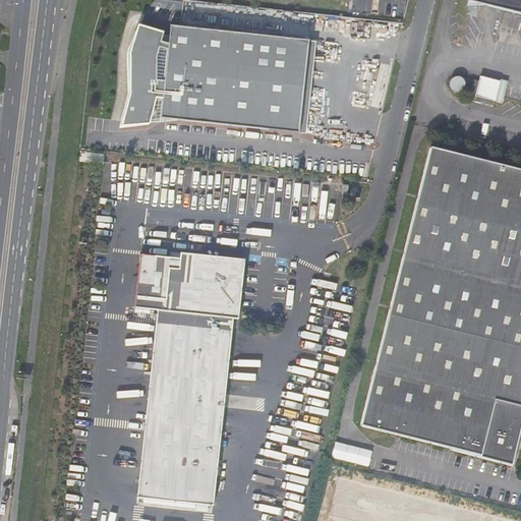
[(520,0),(464,0),(463,5),(483,5),(520,14),(520,0)]
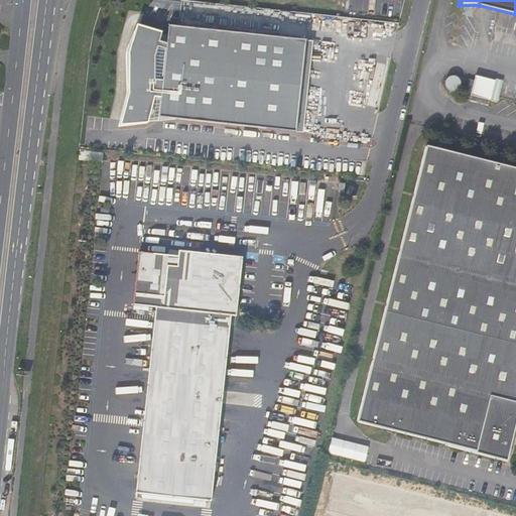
[(136,25),(129,52),(127,93),(121,121),(162,118),(295,132),(305,40),(167,26),(165,44),(159,41),(161,31),(136,25)]
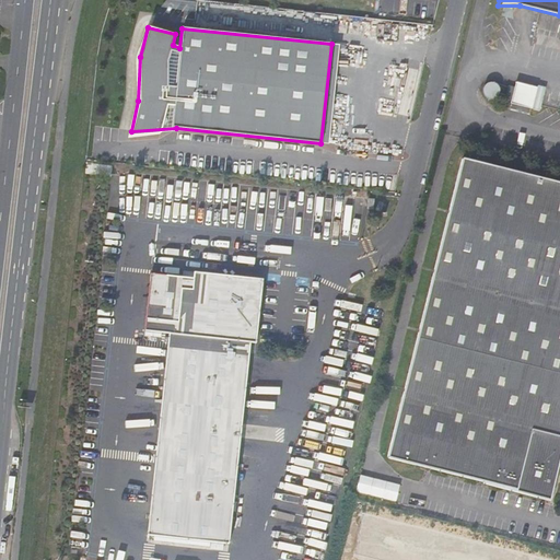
[(339,45),(331,44),(321,143),(328,143),(339,45)]
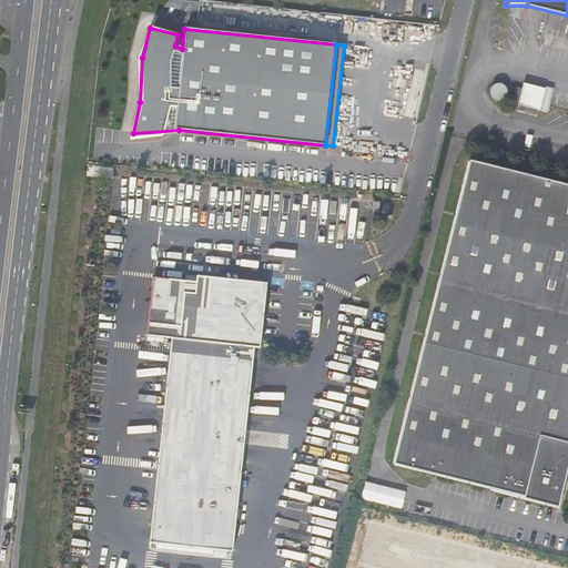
[(523,82),(519,105),(549,111),(554,88),(523,82)]
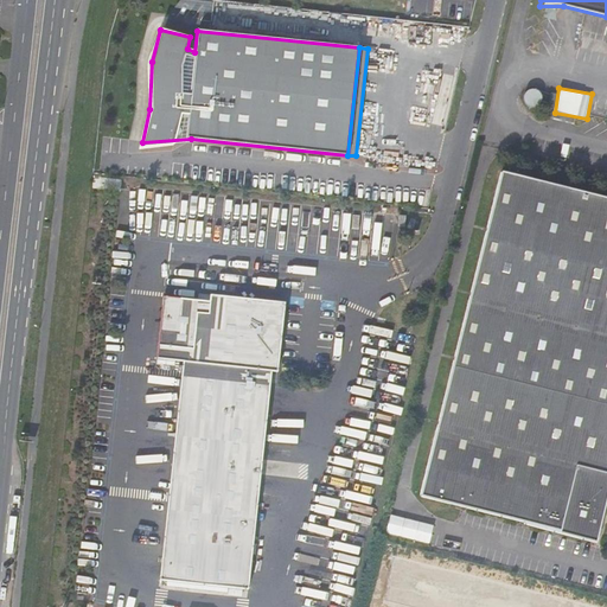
[(593,535),(606,477),(606,195),(497,168),(419,493),(593,535)]
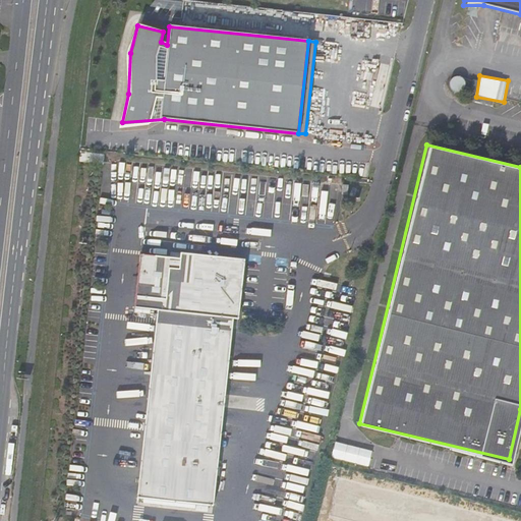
[(241,264),(136,252),(136,309),(157,312),(139,496),(215,502),(241,264)]
